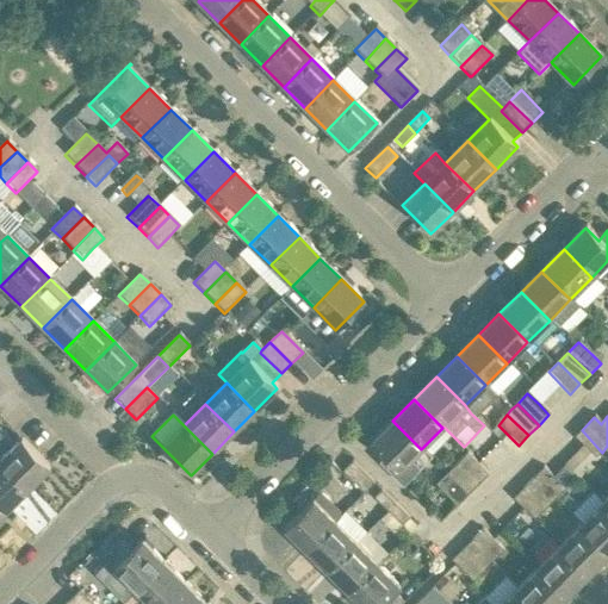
[(421,449),(392,421),(372,441),(370,439),(368,440),(385,456),(378,464),(391,478),(398,471),(399,471),(421,449)]
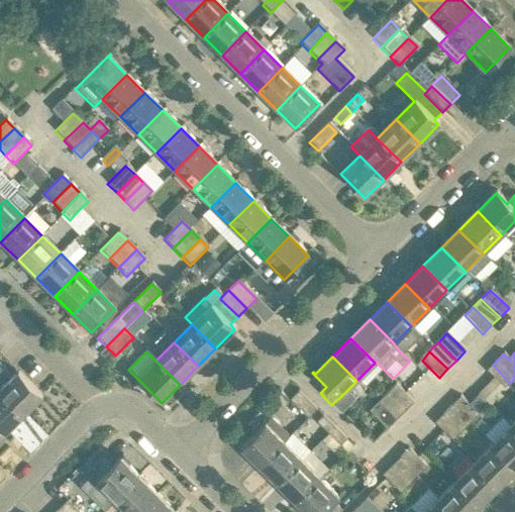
[(504,390),(510,384),(493,365),(486,372),(504,390)]
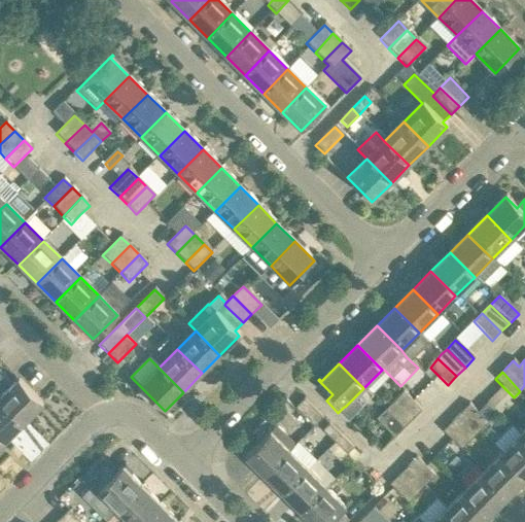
[(42,405),(38,402),(18,381),(0,398),(0,401),(23,424),(42,405)]
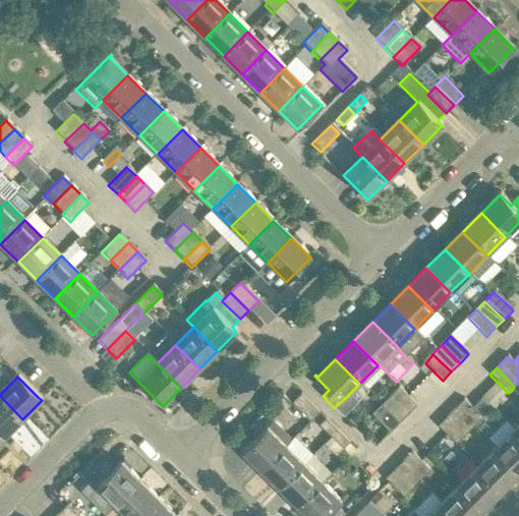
[(416,407),(407,398),(398,389),(389,397),(408,415),(416,407)]
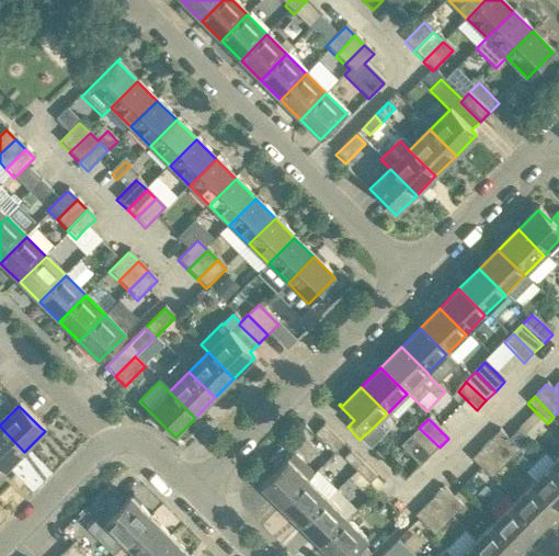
[(0,466),(4,472),(24,452),(0,427),(0,466)]
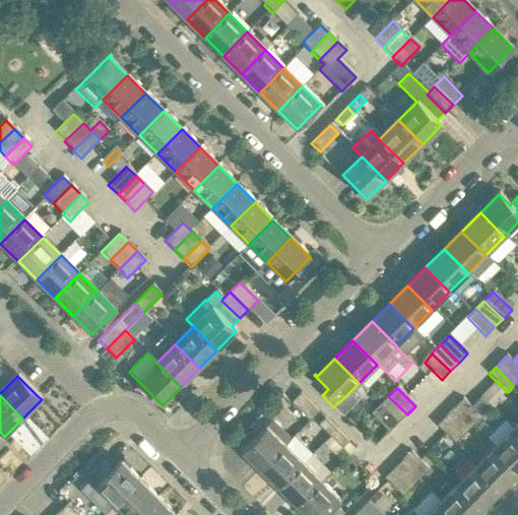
[(309,423),(318,413),(300,395),(290,404),(309,423)]
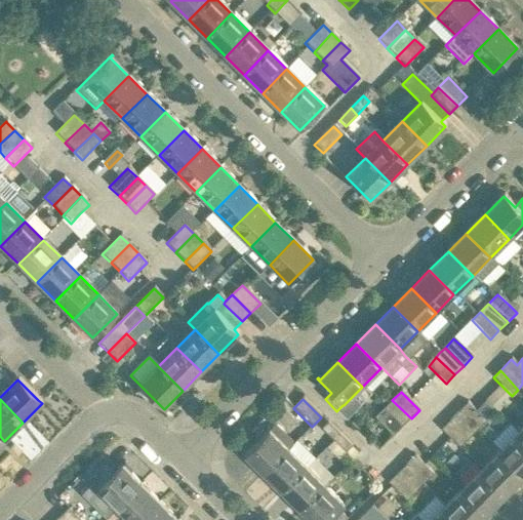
[(392,400),(388,405),(383,400),(372,411),(376,415),(384,409),(402,428),(411,418),(392,400)]
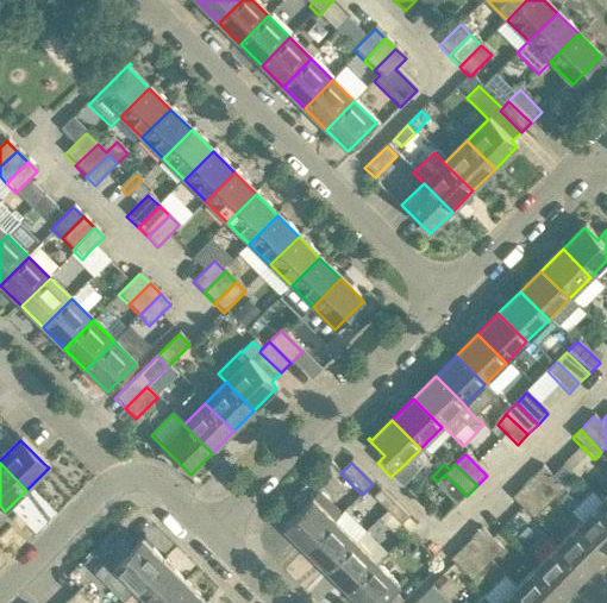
[(563,490),(552,479),(542,469),(531,479),(552,501),(563,490)]
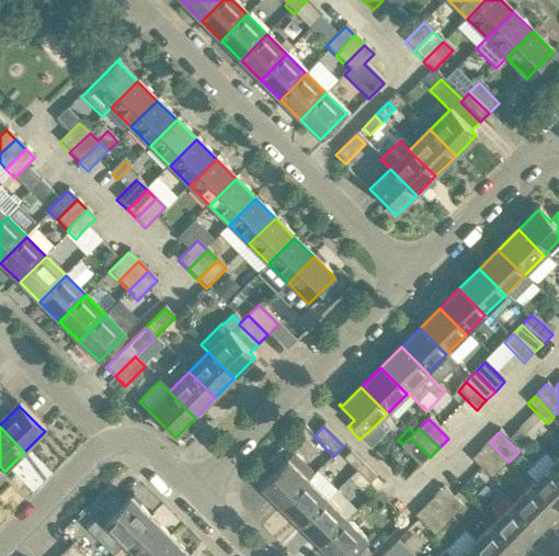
[(420,467),(430,457),(410,438),(402,444),(400,447),(420,467)]
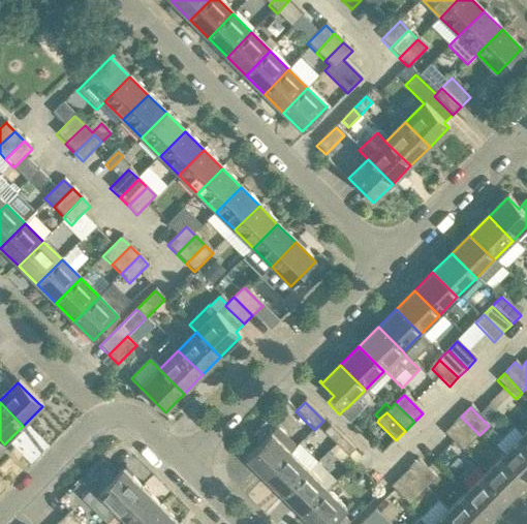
[(471,443),(479,435),(461,417),(452,425),(471,443)]
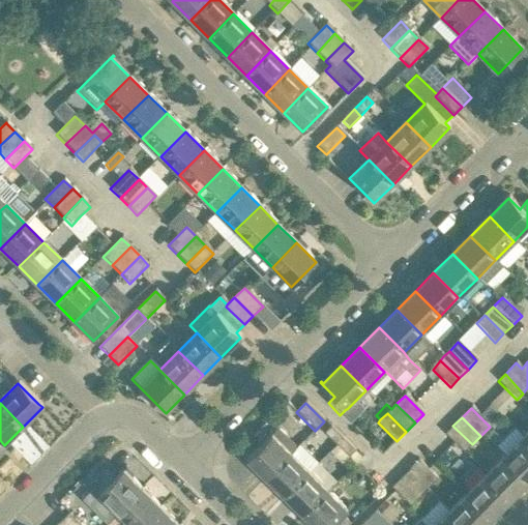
[(463,454),(472,444),(452,426),(444,435),(463,454)]
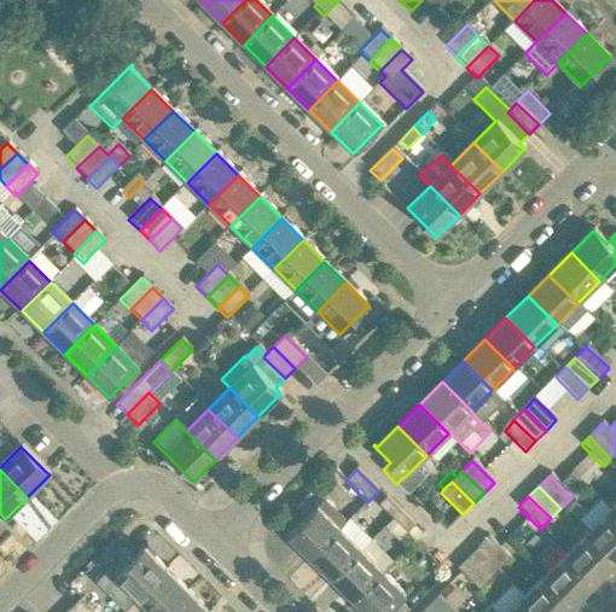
[(393,520),(400,513),(385,499),(377,506),(393,520)]
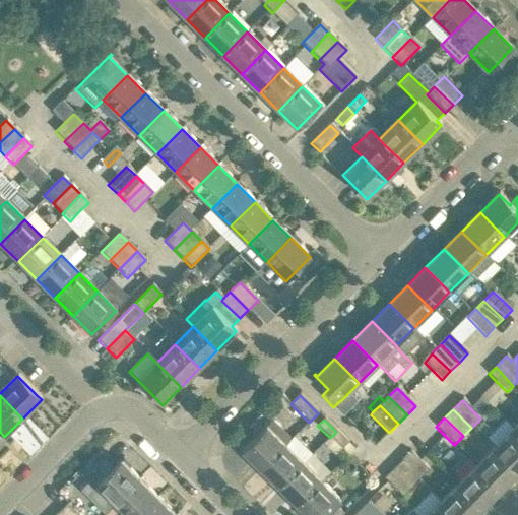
[(284,447),(282,445),(288,439),(271,422),(242,452),(261,470),(284,447)]
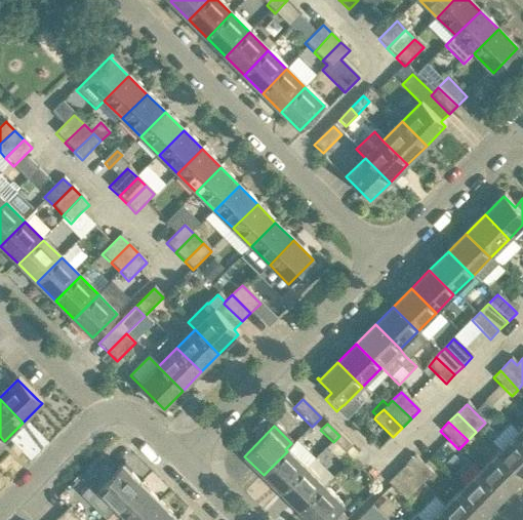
[(522,475),(522,440),(517,435),(499,452),(522,475)]
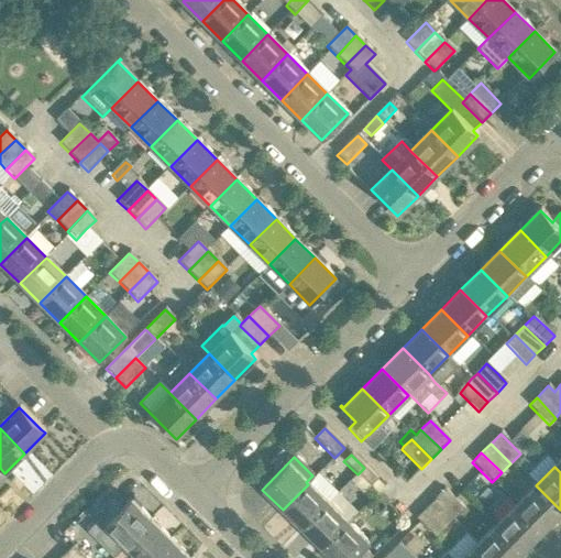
[(370,488),(376,480),(364,468),(358,474),(370,488)]
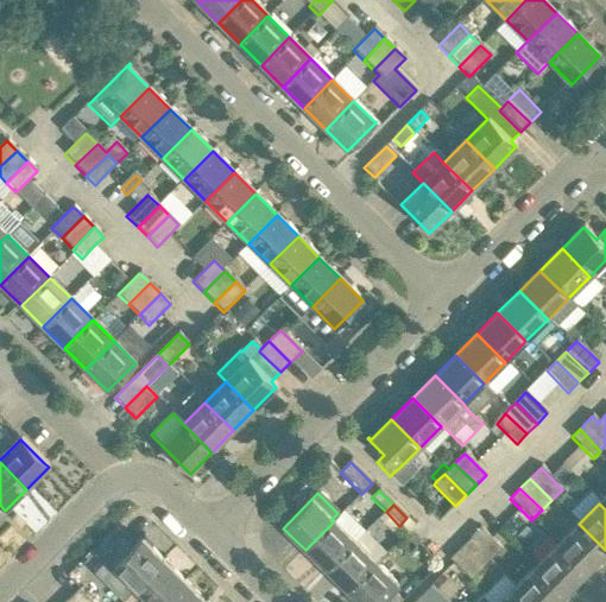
[(355,544),(335,525),(333,523),(305,550),(327,572),(355,544)]
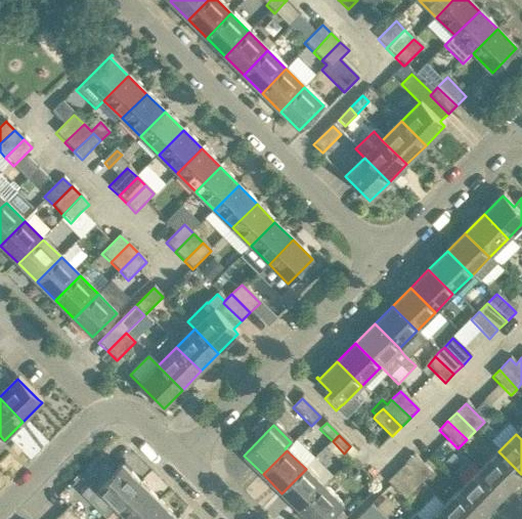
[(505,494),(521,476),(521,474),(498,451),(480,470),(505,494)]
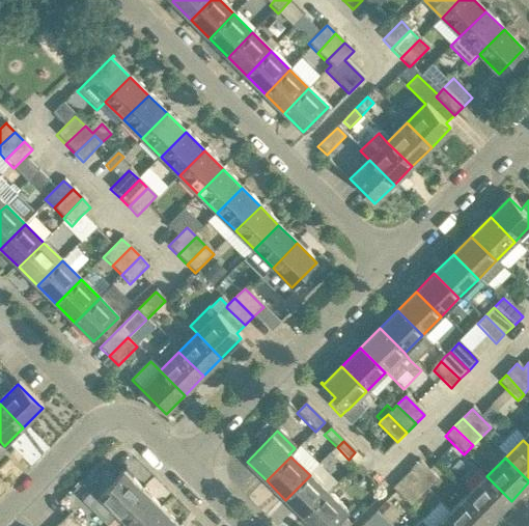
[(438,481),(426,471),(418,463),(409,472),(427,491),(438,481)]
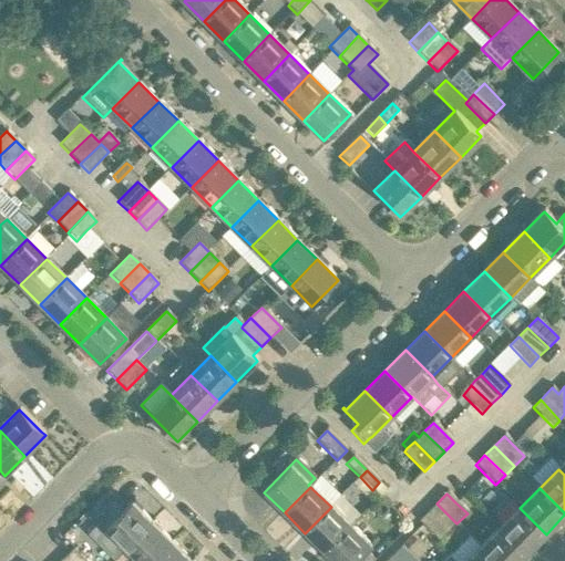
[(125,550),(152,523),(132,505),(134,501),(133,500),(123,510),(117,505),(99,523),(125,550)]
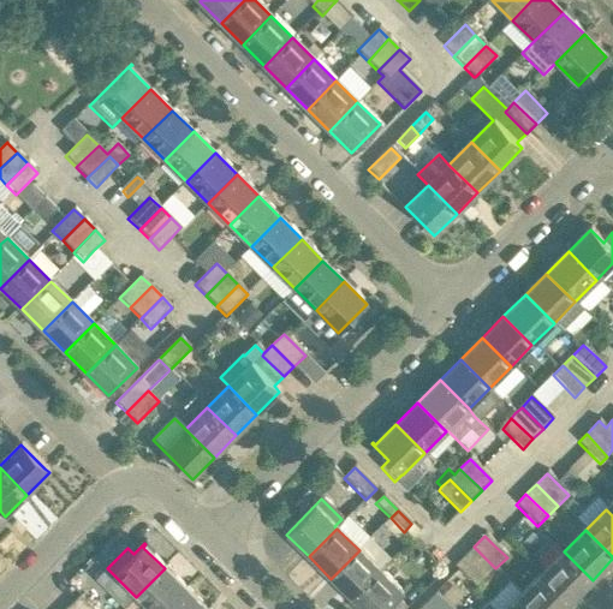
[(486,578),(495,568),(474,547),(464,556),(486,578)]
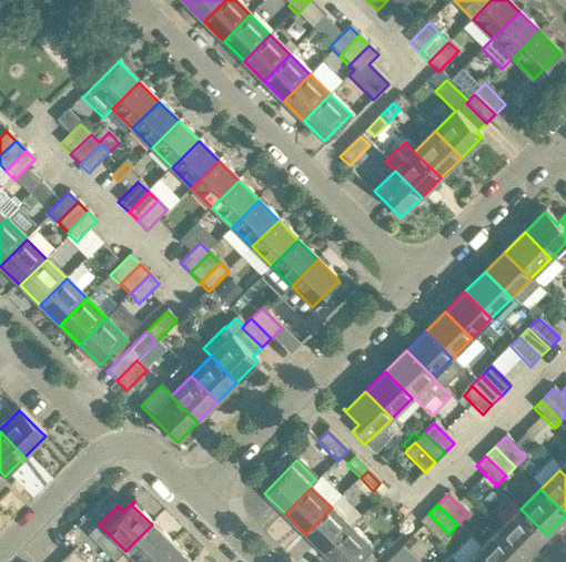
[(352,528),(335,512),(332,508),(305,534),(325,553),(352,528)]
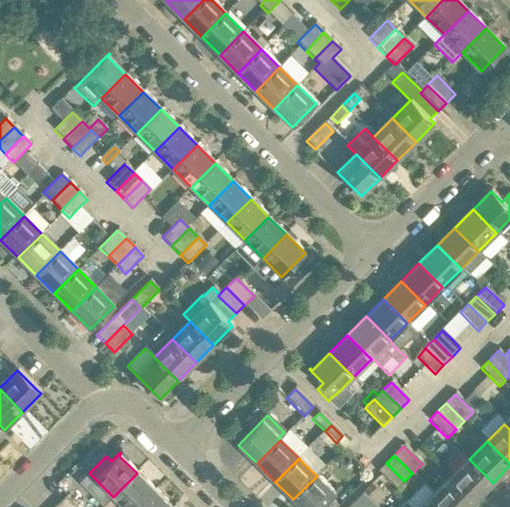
[(475,501),(493,483),(469,459),(451,477),(475,501)]
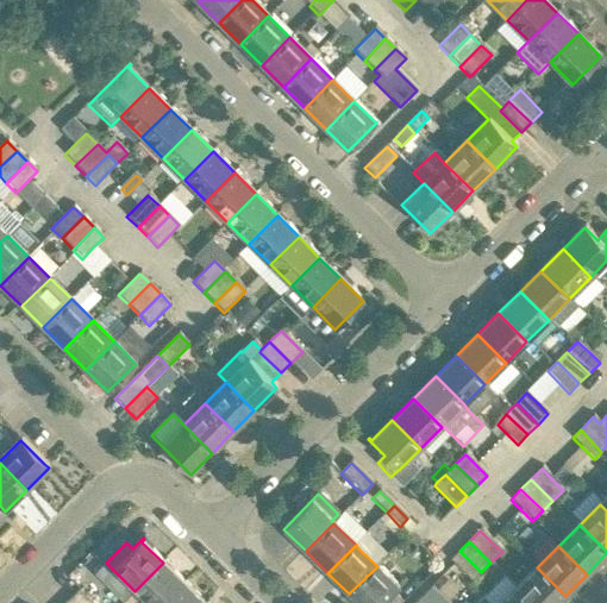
[(471,582),(481,572),(460,551),(450,560),(471,582)]
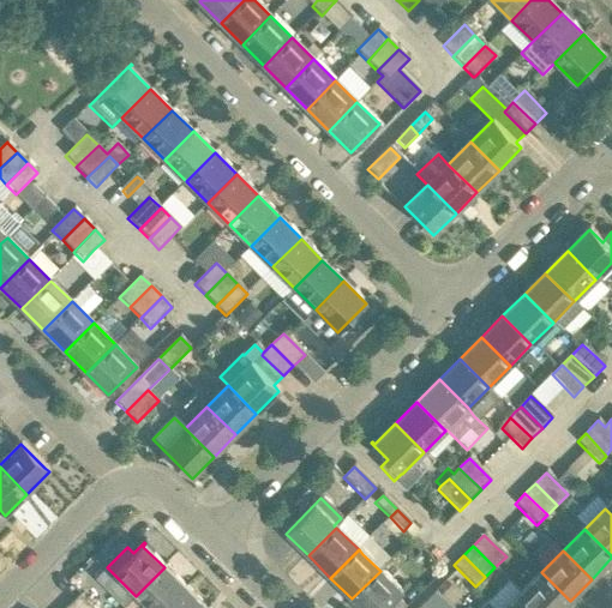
[(166,607),(186,589),(165,567),(136,596),(148,607),(166,607)]
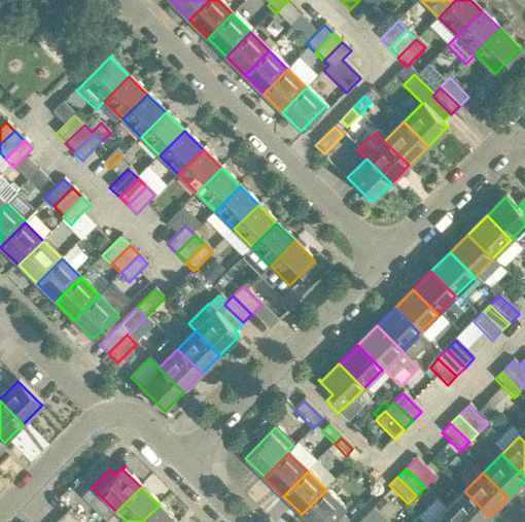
[(344,508),(331,495),(326,490),(302,514),(309,521),(347,521),(339,514),(344,508)]
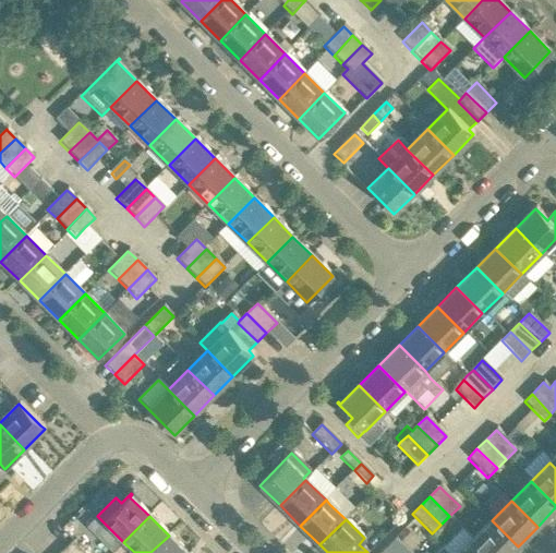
[(511,552),(518,547),(492,520),(472,540),(485,552),(511,552)]
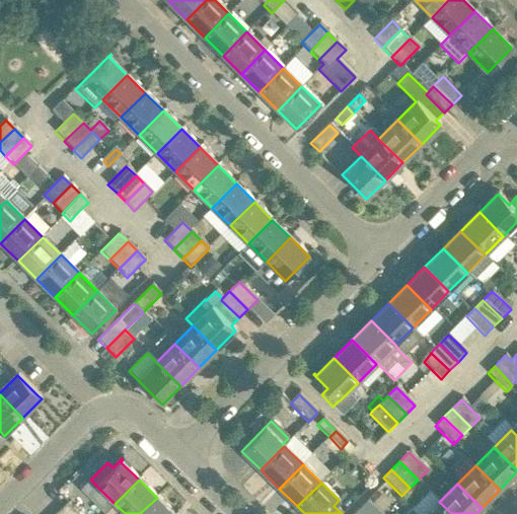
[(172,513),(157,498),(140,513),(172,513)]
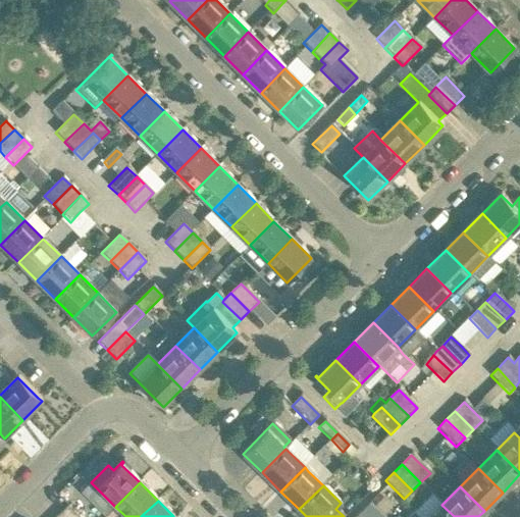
[(454,516),(442,505),(429,516),(454,516)]
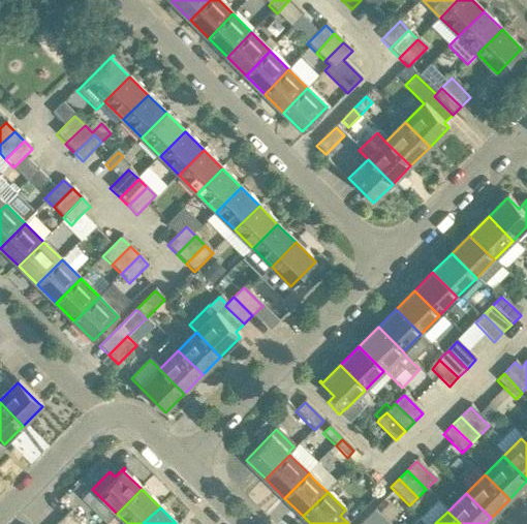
[(59,522),(60,523),(79,523),(68,514),(59,522)]
